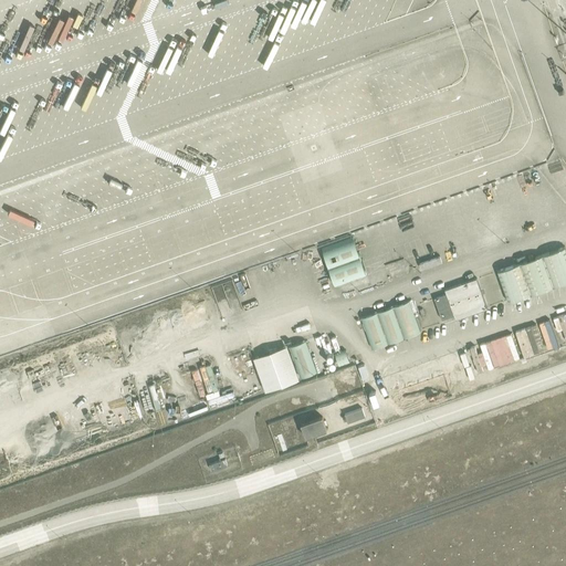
[(353,237),(322,248),(334,286),(366,275),(353,237)]
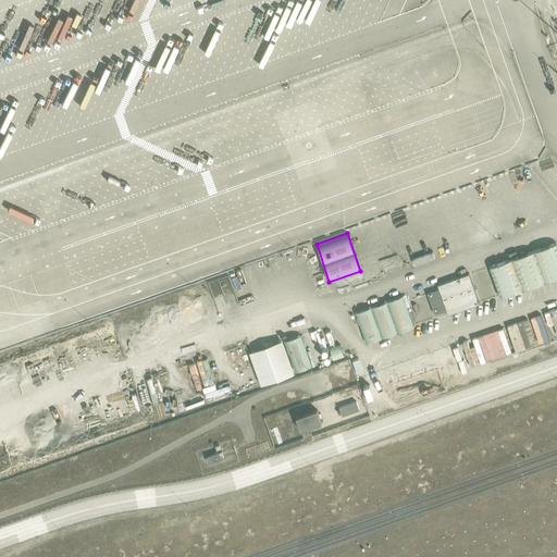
[(556,246),(556,244),(490,268),(499,298),(556,277),(556,246)]
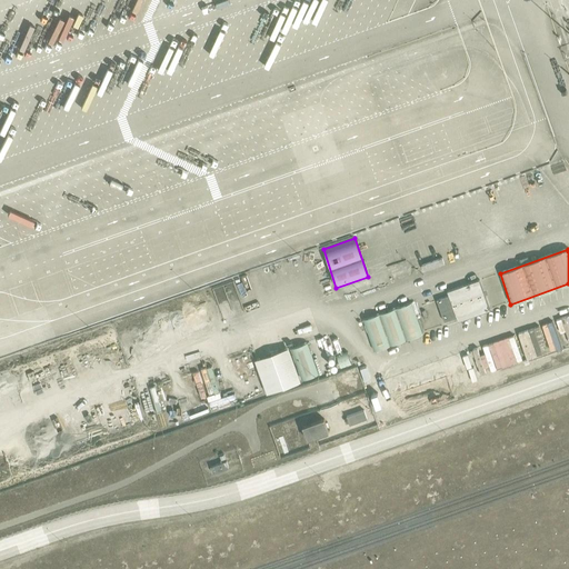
[(417,267),(392,272),(393,278),(418,272),(417,267)]
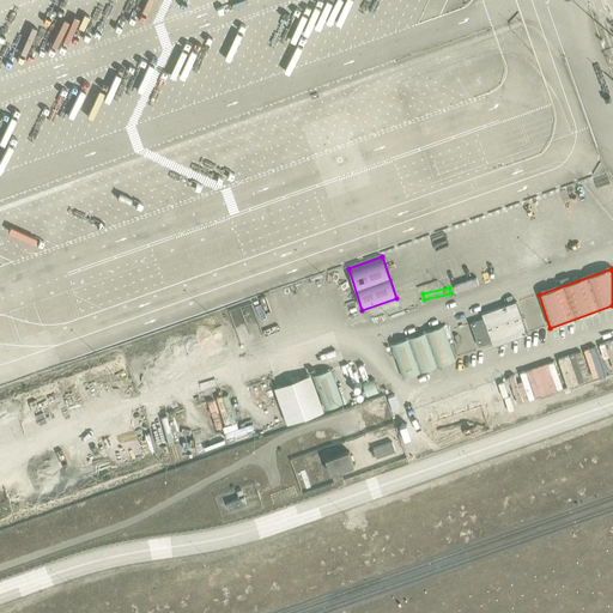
[(407,296),(380,307),(384,320),(413,309),(407,296)]
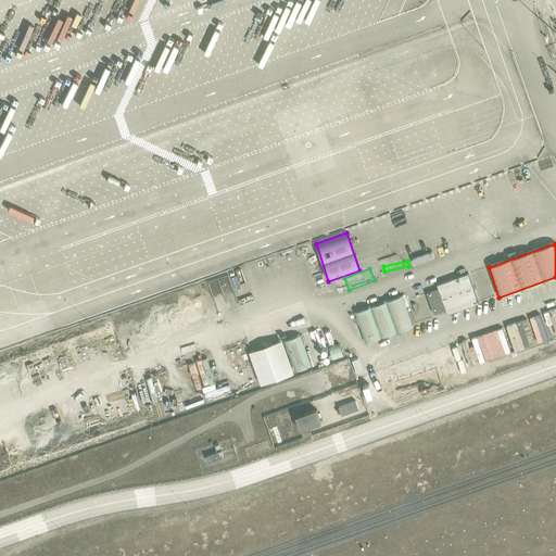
[(438,288),(426,292),(433,315),(445,311),(447,315),(480,304),(469,273),(437,285),(438,288)]
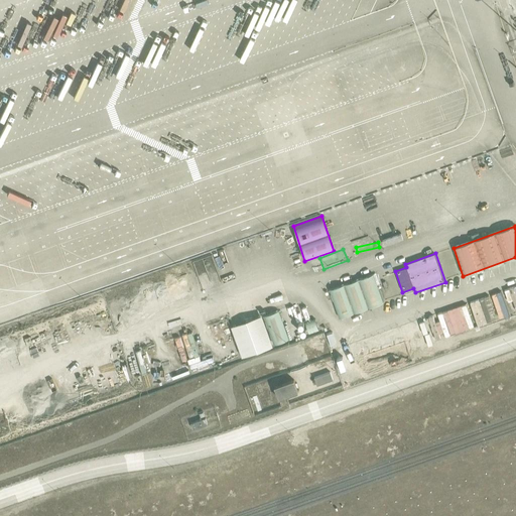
[(373,274),(329,290),(339,318),(383,303),(373,274)]
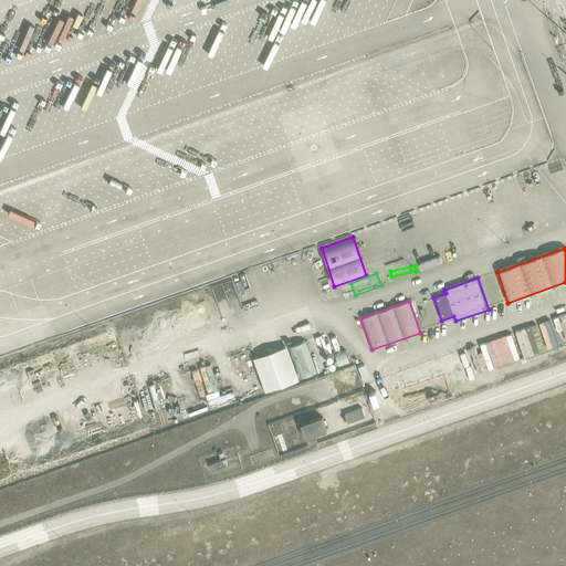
[(565,313),(554,316),(559,338),(565,337),(565,313)]
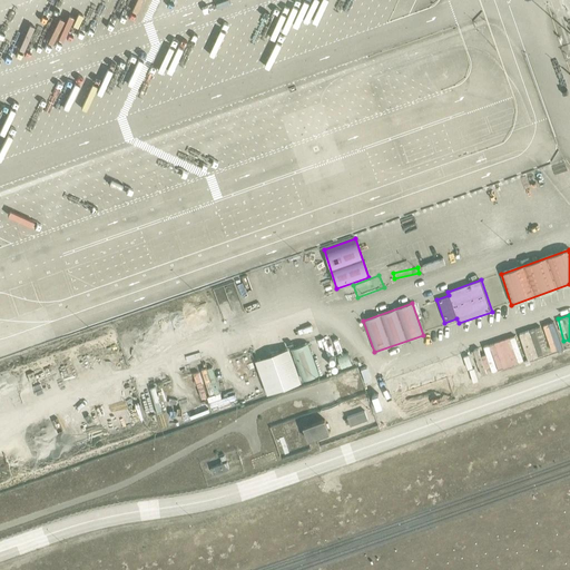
[(548,341),(560,337),(554,321),(543,324),(548,341)]
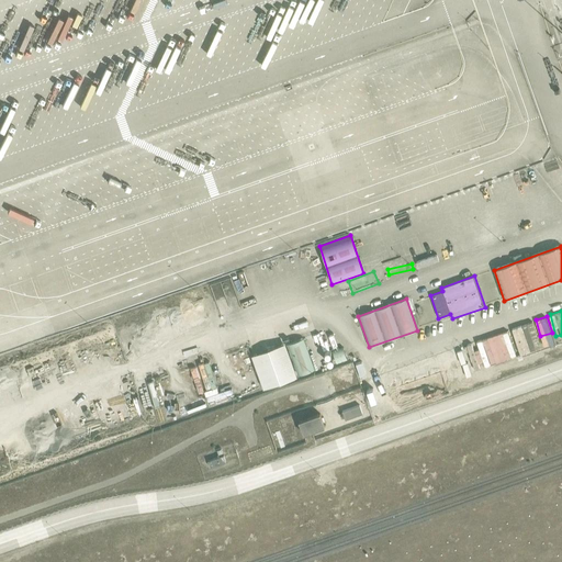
[(536,325),(513,324),(513,334),(536,335),(536,325)]
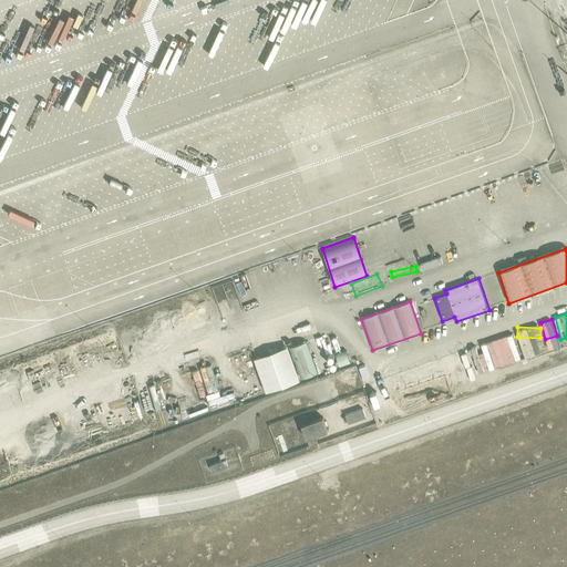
[(306,342),(289,348),(300,380),(317,373),(306,342)]
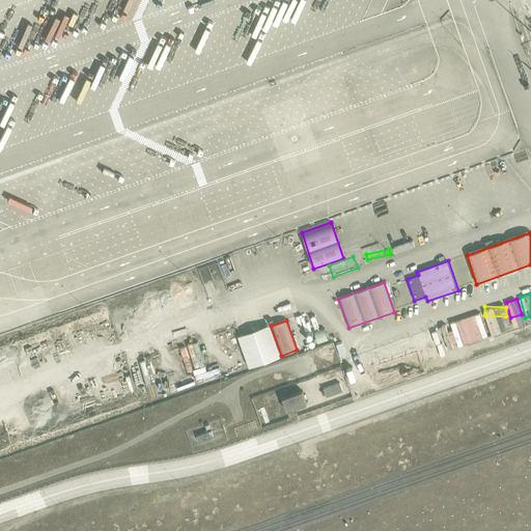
[(269,325),(236,336),(248,368),(280,357),(269,325)]
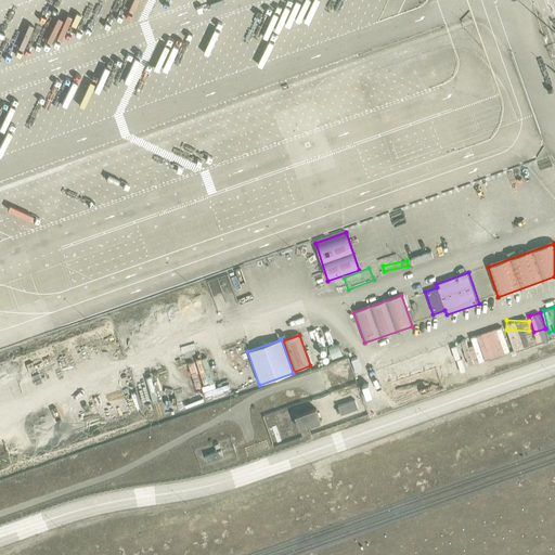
[(421,365),(361,385),(372,414),(430,395),(421,365)]
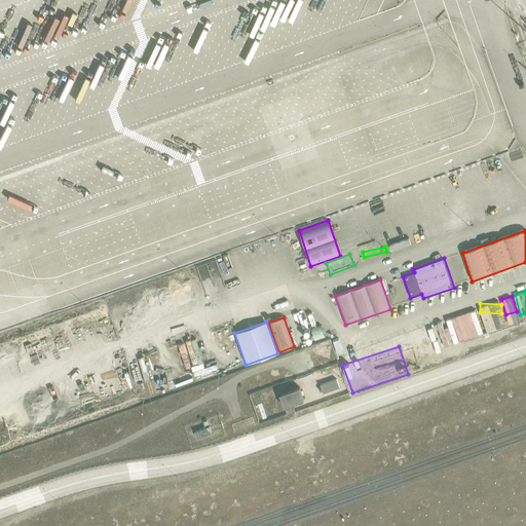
[(321,384),(323,392),(339,387),(336,379),(321,384)]
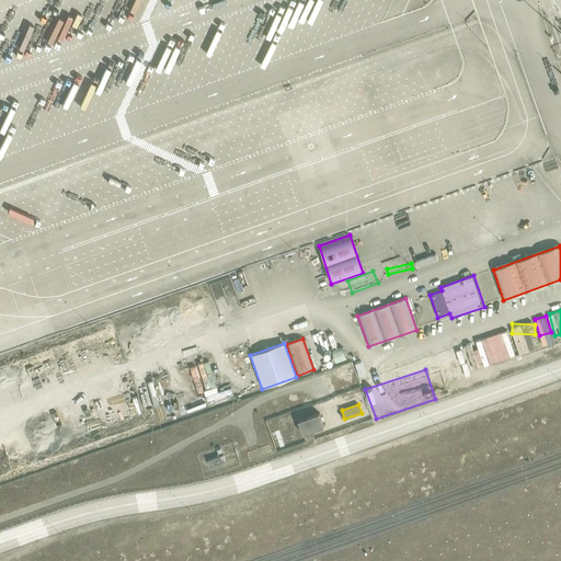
[(298,421),(302,434),(311,431),(323,426),(319,413),(298,421)]
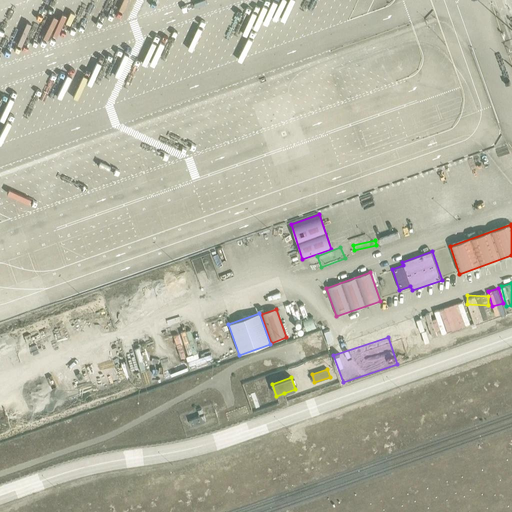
[(189,420),(192,426),(206,421),(205,418),(204,415),(189,420)]
